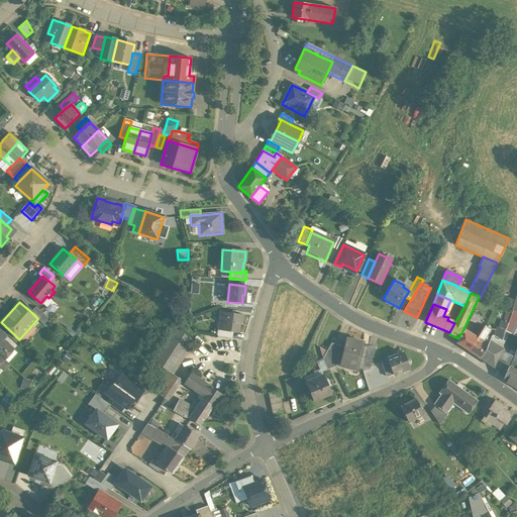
[(49,319),(35,307),(31,312),(37,318),(37,319),(43,325),(49,319)]
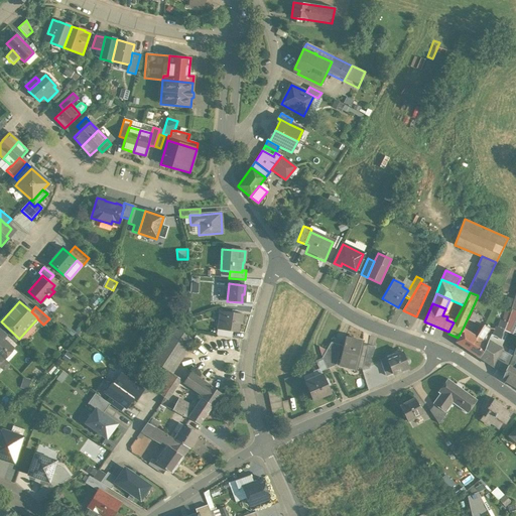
[(515,310),(513,309),(508,323),(505,331),(515,336),(515,310)]
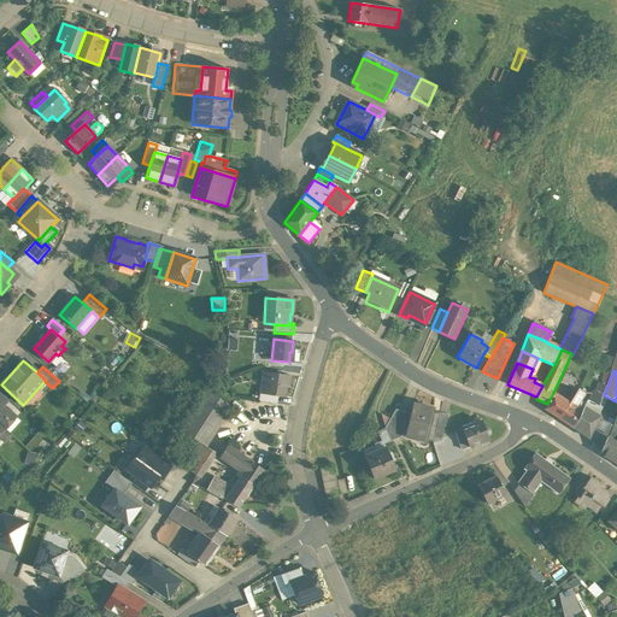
[(289,376),(266,372),(264,394),(277,397),(283,398),(286,387),(288,387),(289,376)]
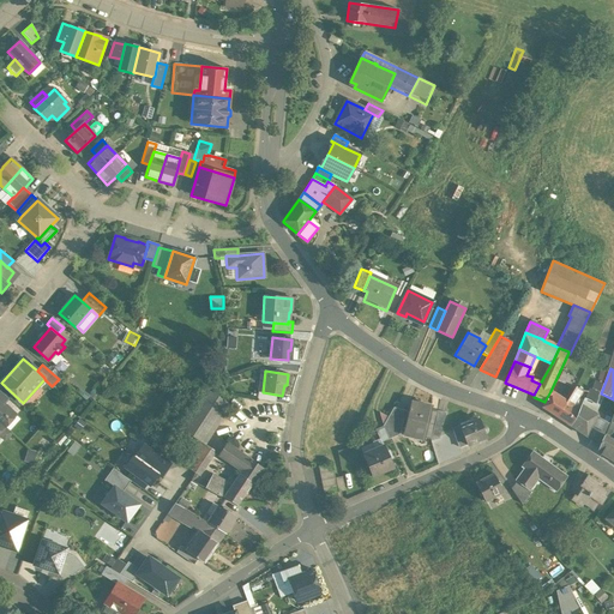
[(572,375),(563,371),(558,380),(567,385),(572,375)]
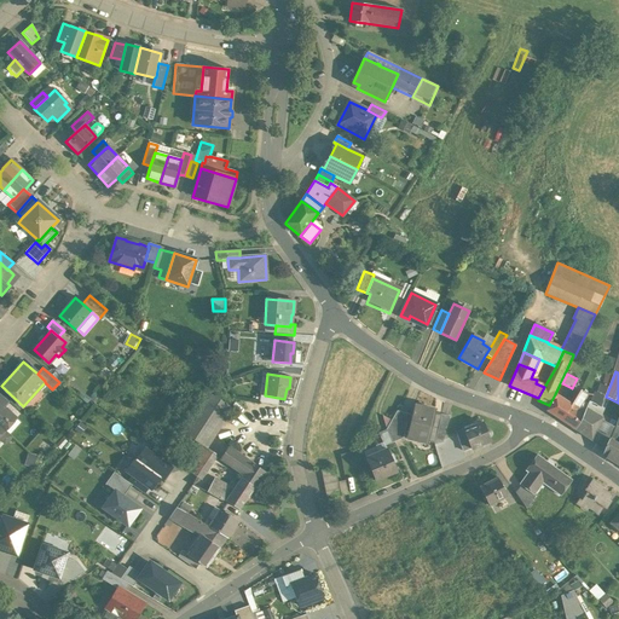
[(609,387),(601,385),(599,393),(606,397),(609,387)]
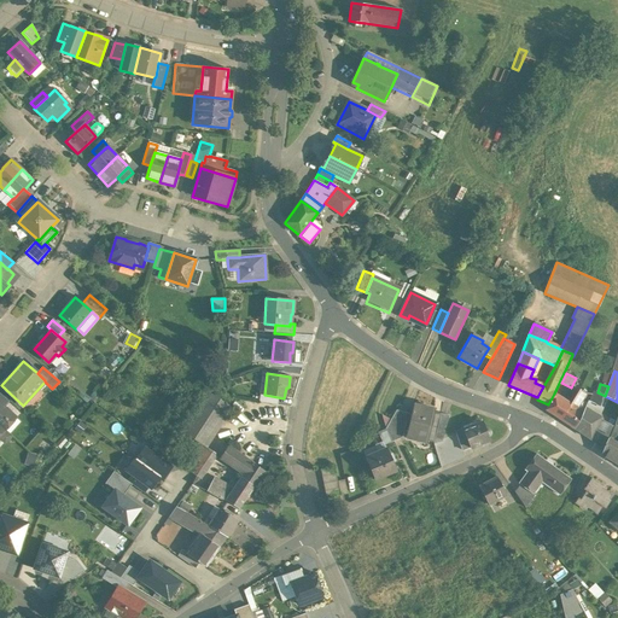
[(578,390),(570,403),(560,420),(575,429),(581,414),(575,410),(586,394),(578,390)]
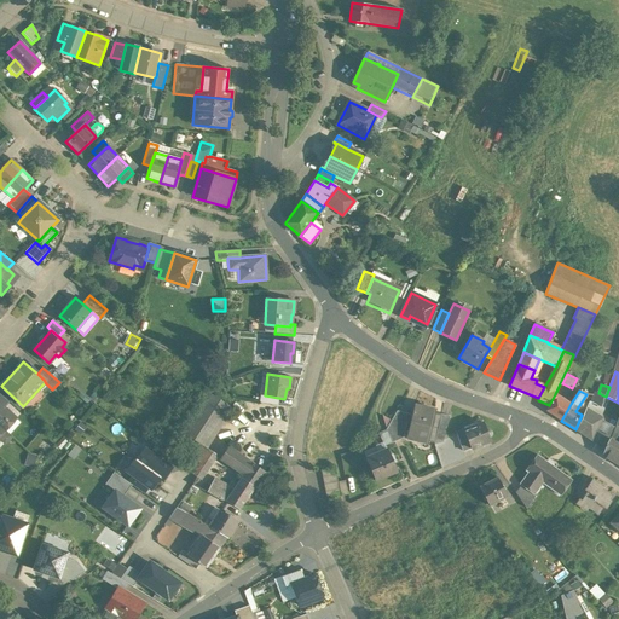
[(207,392),(181,432),(202,446),(203,446),(206,447),(231,408),(207,392)]
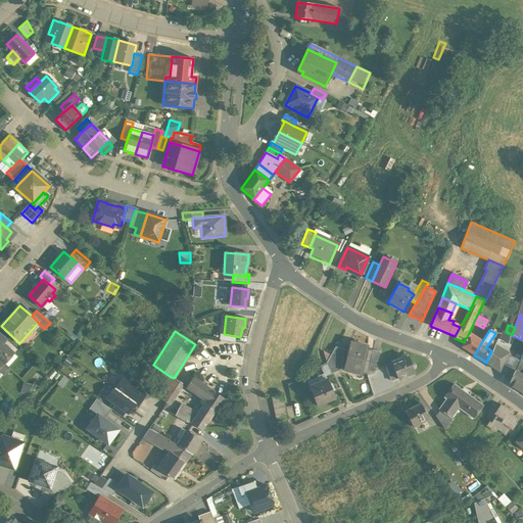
[(506,332),(504,331),(500,340),(508,344),(512,335),(506,332)]
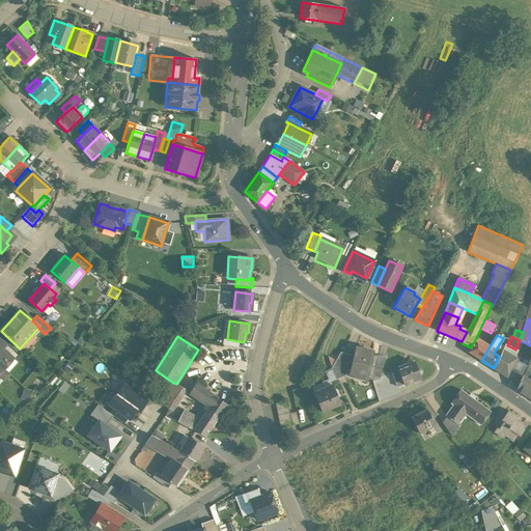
[(239,341),(227,339),(223,338),(223,345),(238,347),(239,341)]
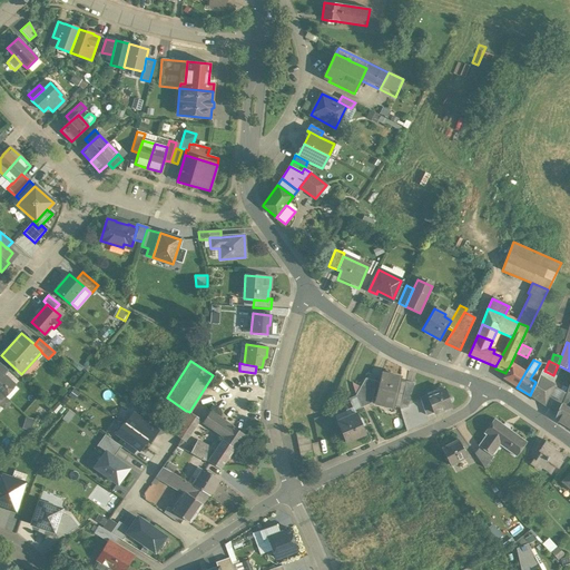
[(526,372),(511,363),(505,373),(503,377),(517,387),(526,372)]
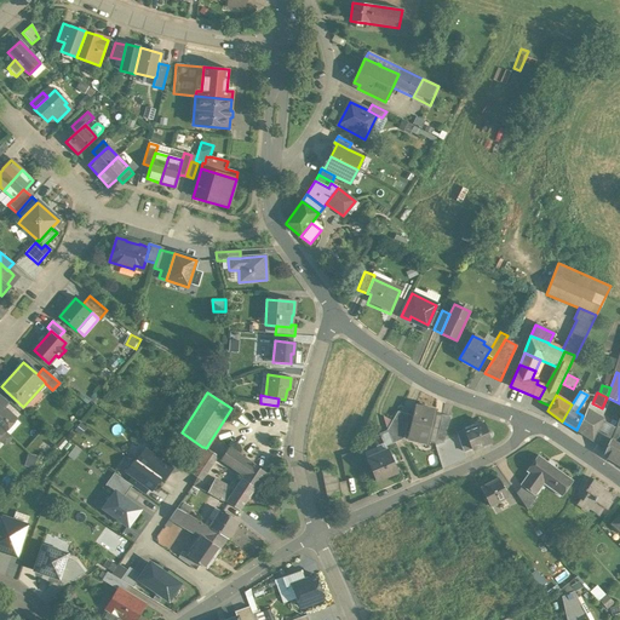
[(592,403),(590,402),(586,409),(601,418),(604,408),(592,403)]
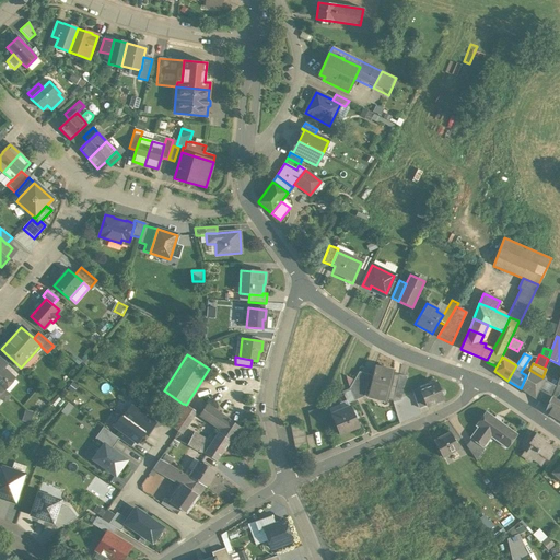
[(2,369),(0,365),(0,386),(3,389),(13,378),(2,369)]
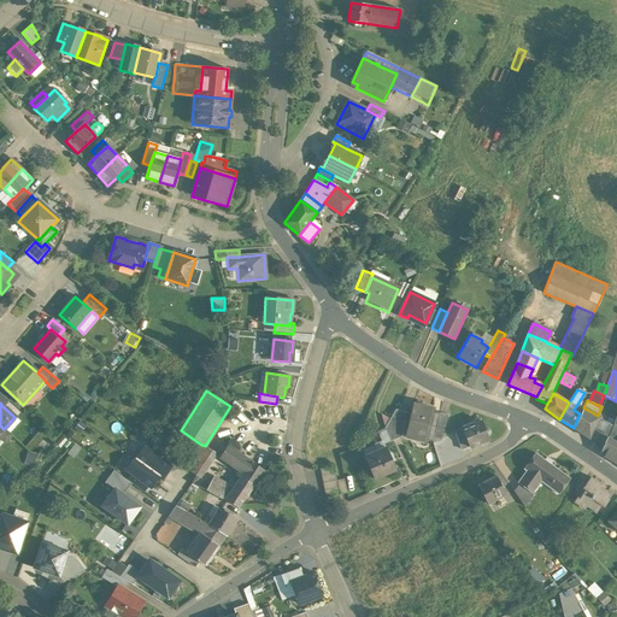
[(434,409),(412,404),(405,436),(425,441),(427,440),(433,412),(434,409)]
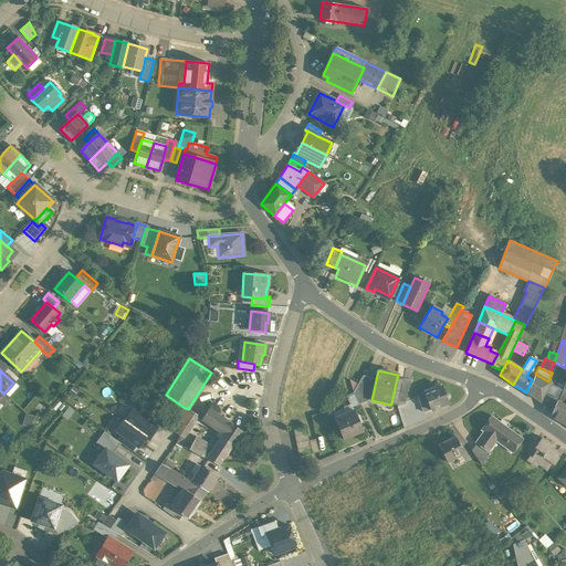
[(548,381),(535,374),(532,379),(526,392),(541,402),(551,383),(548,381)]
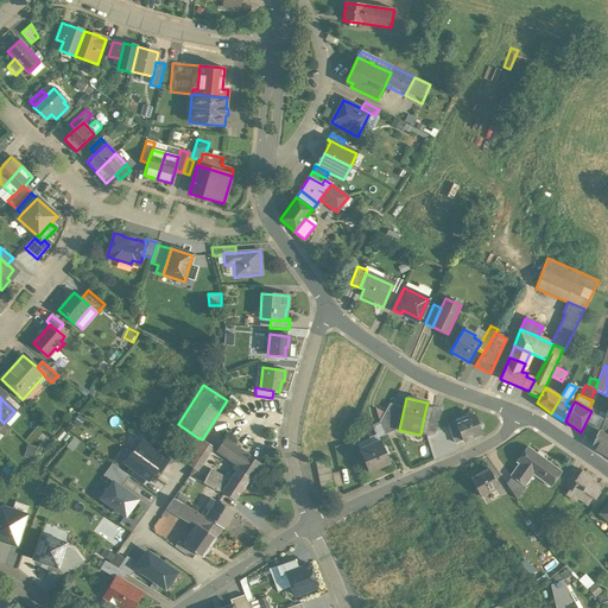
[(390,404),(379,422),(379,423),(385,436),(396,430),(401,406),(390,404)]
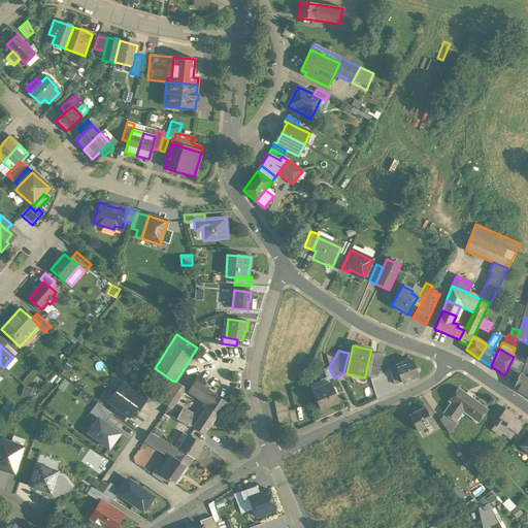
[(376,354),(370,353),(365,376),(370,378),(370,377),(376,354)]
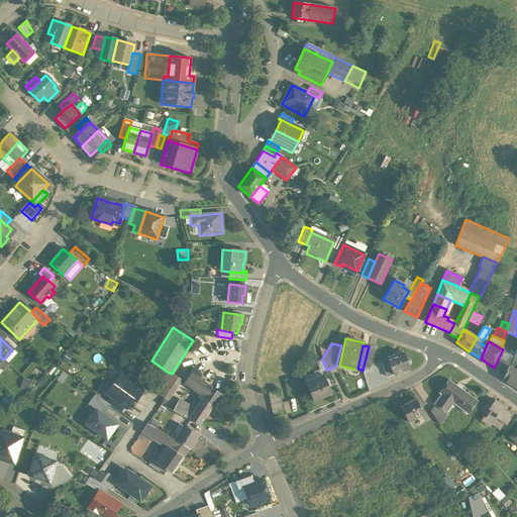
[(375,348),(369,346),(363,370),(363,371),(363,372),(369,370),(370,371),(375,348)]
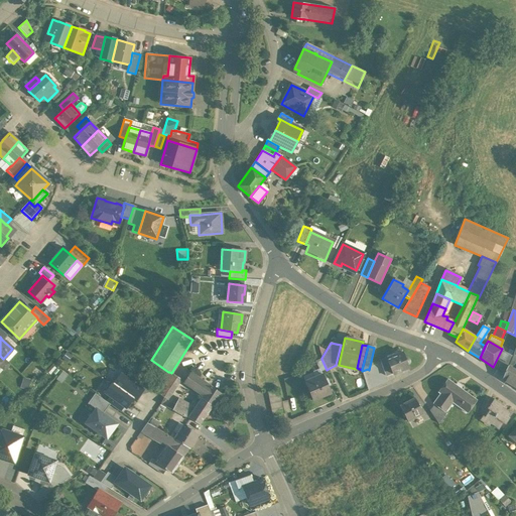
[(402,353),(386,359),(392,373),(392,374),(408,368),(407,365),(408,364),(409,363),(409,362),(409,360),(408,359),(407,358),(406,358),(405,358),(402,353)]
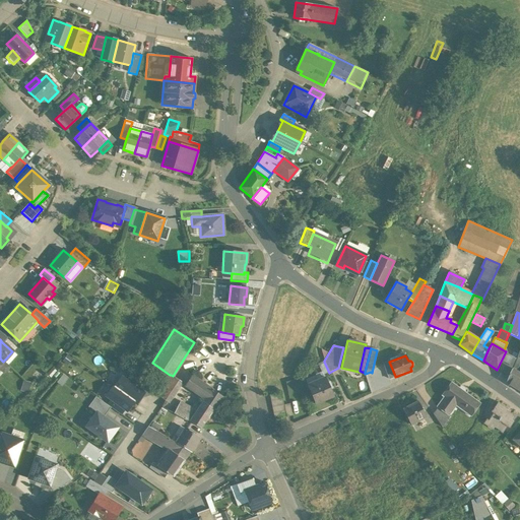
[(324,362),(318,364),(323,375),(329,373),(324,362)]
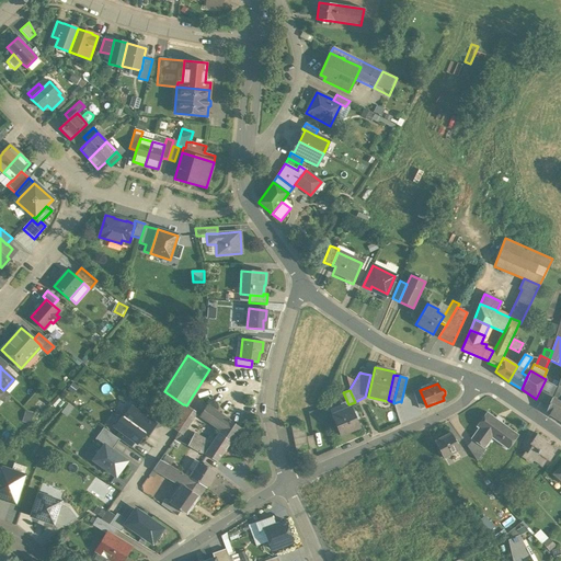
[(426,405),(420,390),(413,392),(415,400),(418,405),(419,409),(426,405)]
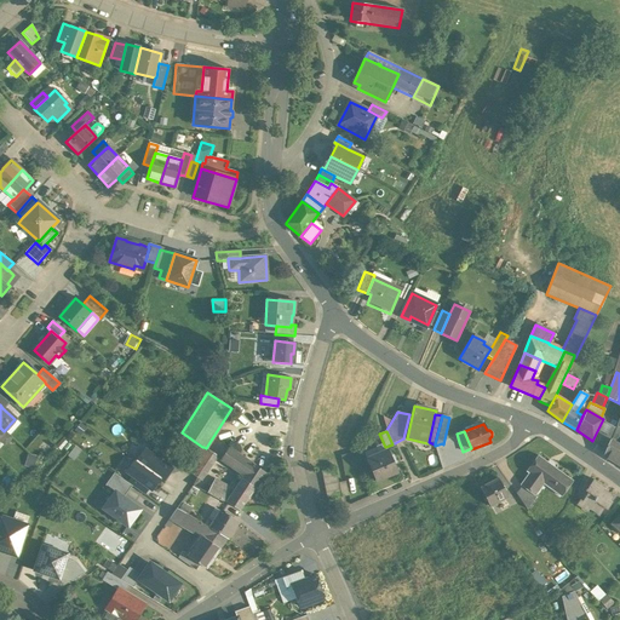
[(619,445),(612,440),(606,455),(619,464),(619,445)]
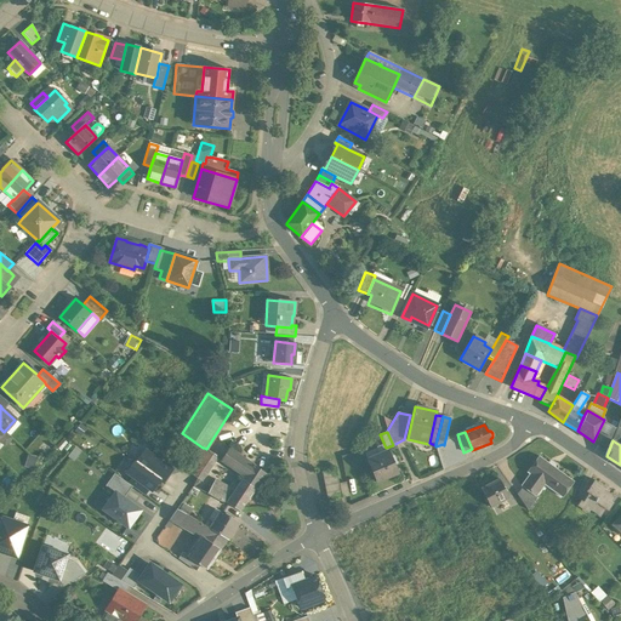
[(154,448),(149,454),(166,466),(171,460),(154,448)]
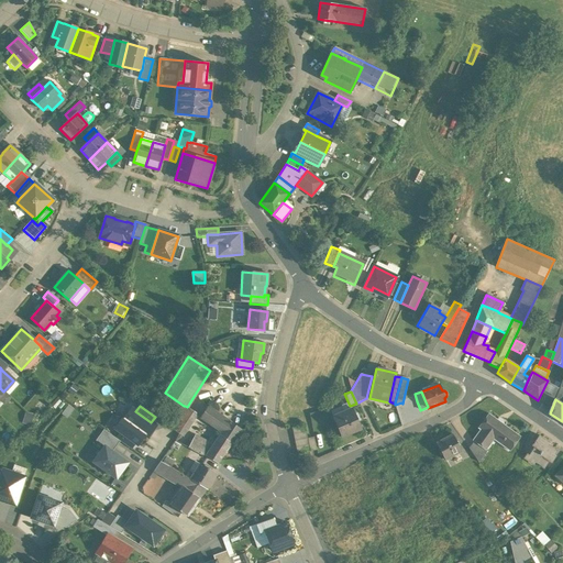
[(184,406),(169,427),(178,434),(179,433),(194,411),(187,407),(185,406),(184,406)]
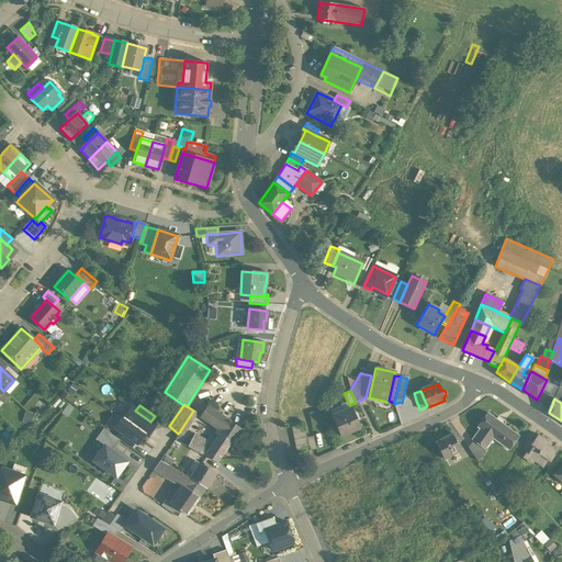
[(228,420),(208,405),(200,417),(222,431),(228,420)]
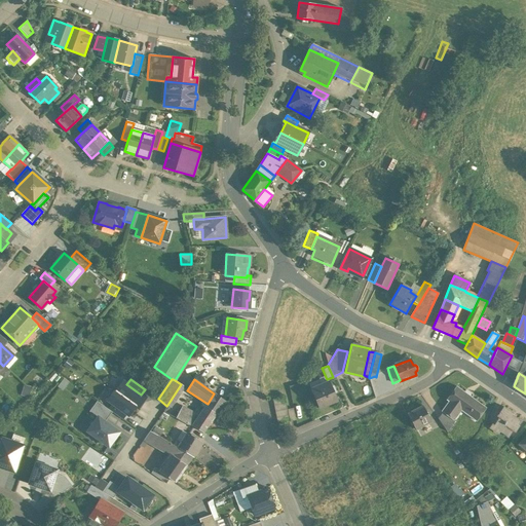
[(328,382),(310,388),(318,408),(336,401),(328,381),(328,382)]
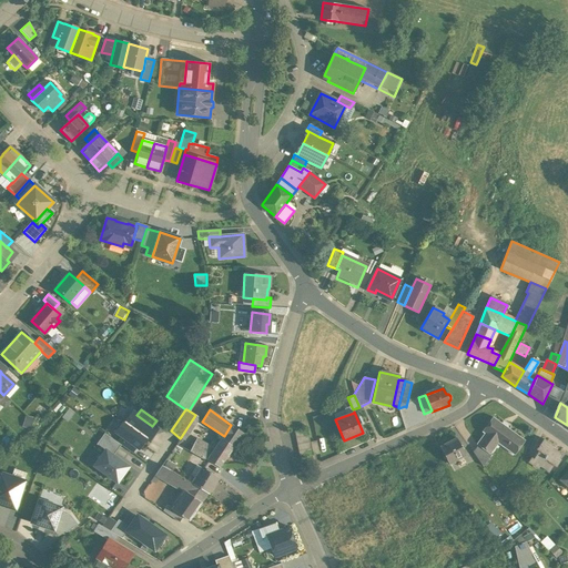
[(137,415),(133,413),(125,423),(146,438),(149,440),(156,429),(152,426),(137,415)]
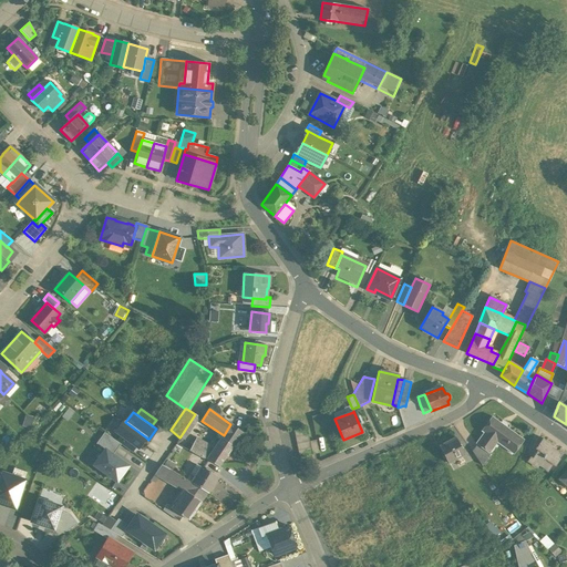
[(501,423),(492,416),(482,431),(484,432),(475,443),(477,444),(486,451),(487,451),(496,437),(514,451),(522,441),(500,424),(501,423)]
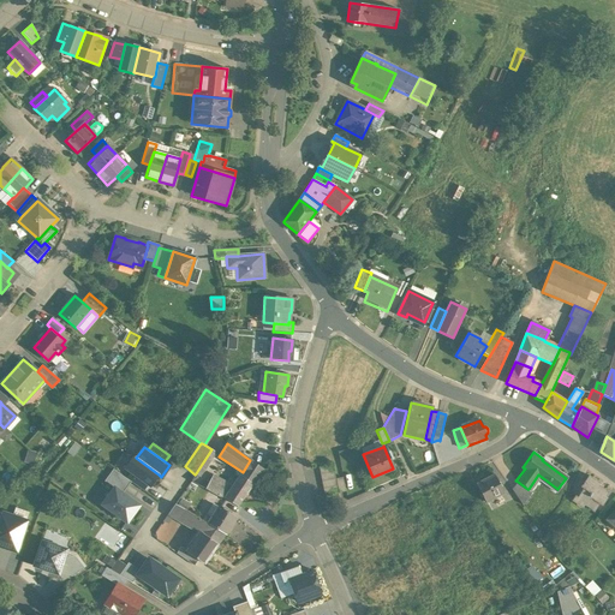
[(136,458),(135,457),(126,469),(131,472),(148,484),(149,485),(159,475),(136,458)]
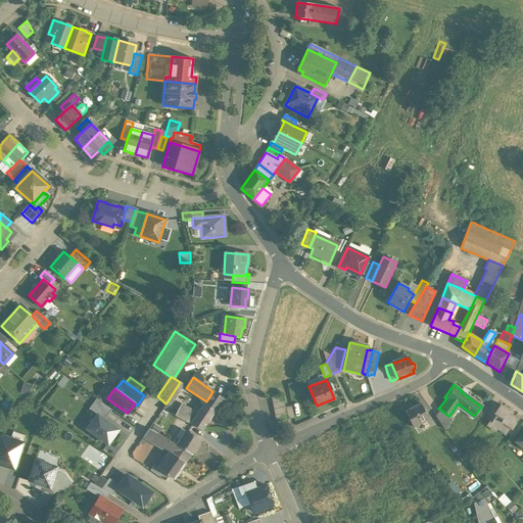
[(224,398),(212,391),(206,401),(204,403),(216,411),(224,398)]
